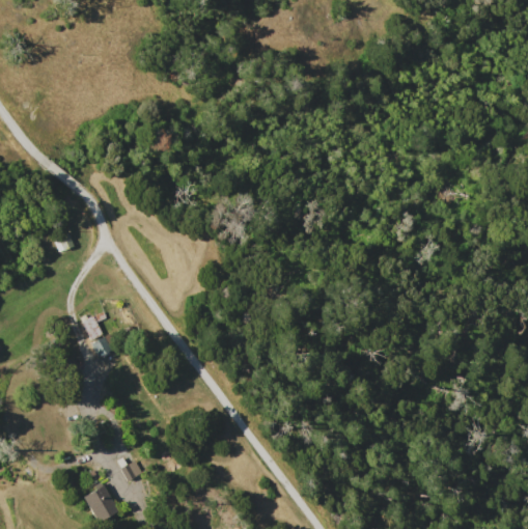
[(59,253),(74,247),(67,231),(53,238),(59,253)]
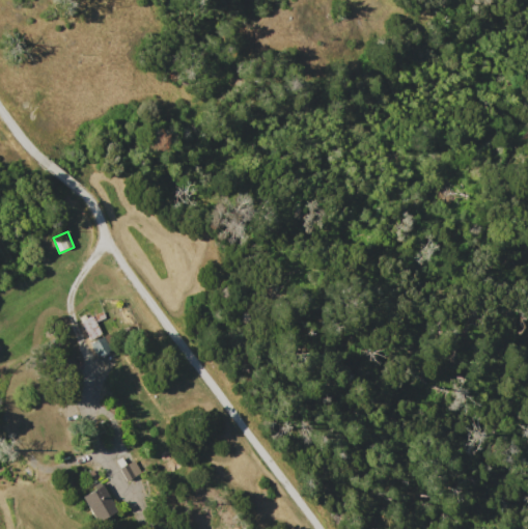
[(82,322),(91,341),(104,335),(93,316),(82,322)]
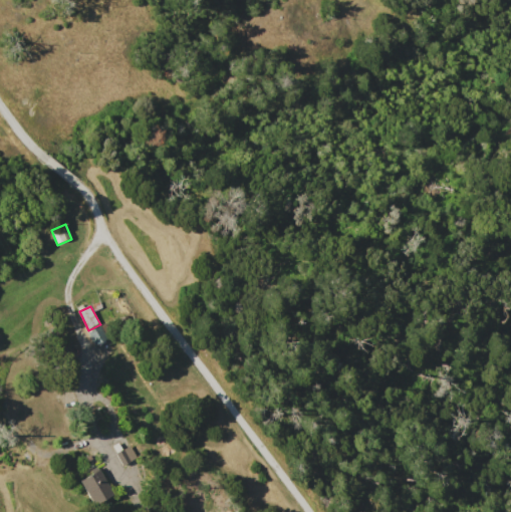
[(97,345),(90,332),(106,323),(113,336),(97,345)]
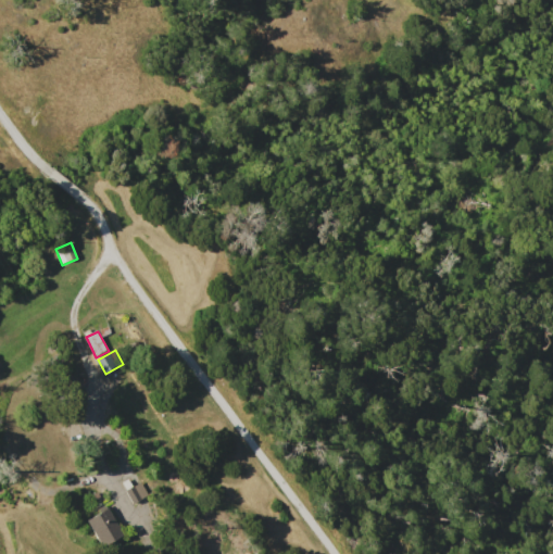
[(127,491),(142,482),(150,498),(136,506),(127,491)]
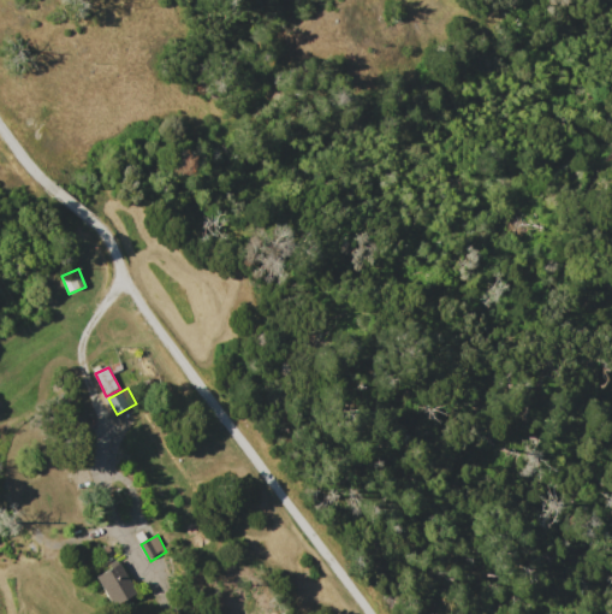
[(114,607),(137,594),(119,564),(96,577),(114,607)]
